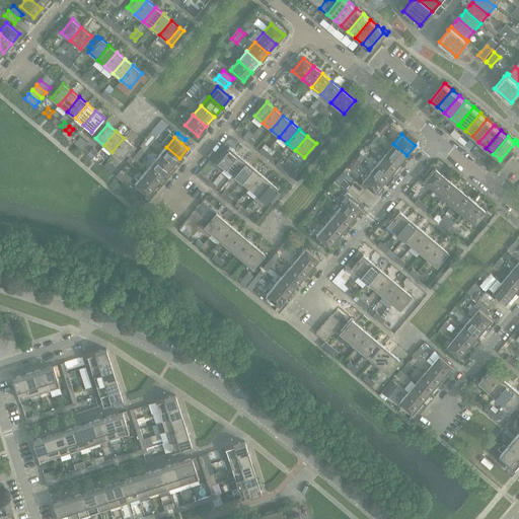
[(133,145),(124,138),(112,152),(121,159),(125,154),(133,145)]
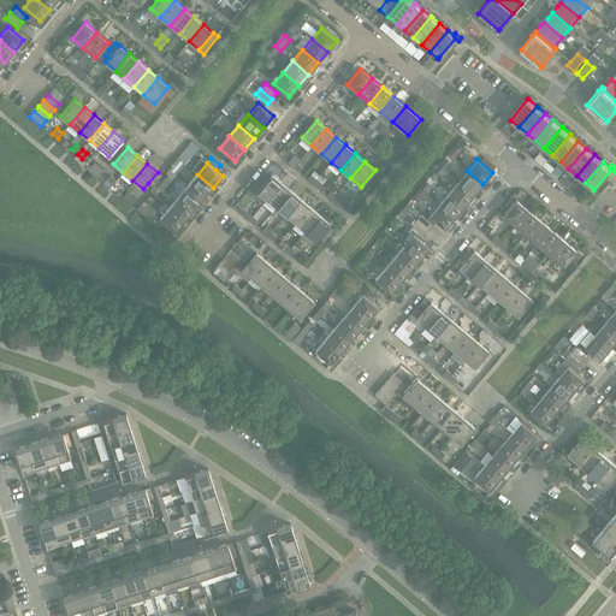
[(483,184),(467,171),(457,182),(474,195),(483,184)]
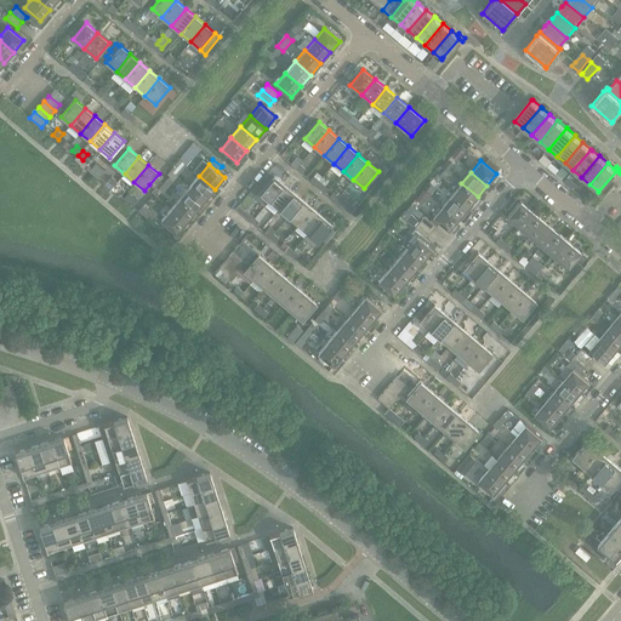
[(159,174),(149,184),(153,188),(163,177),(159,174)]
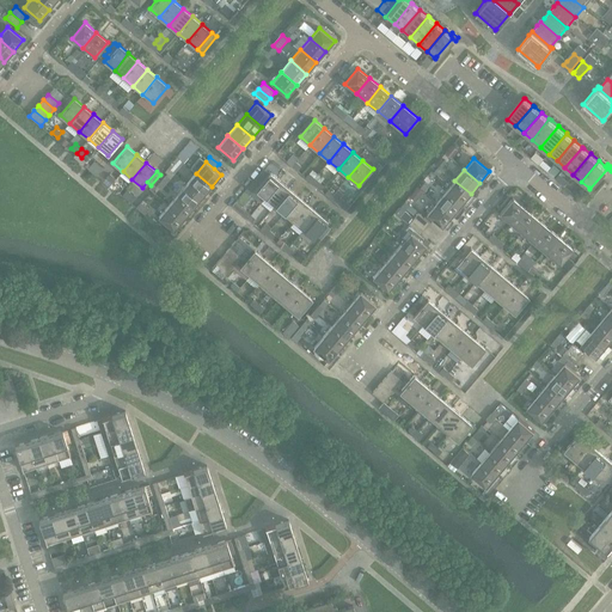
[(256,189),(265,197),(280,181),(270,172),(256,189)]
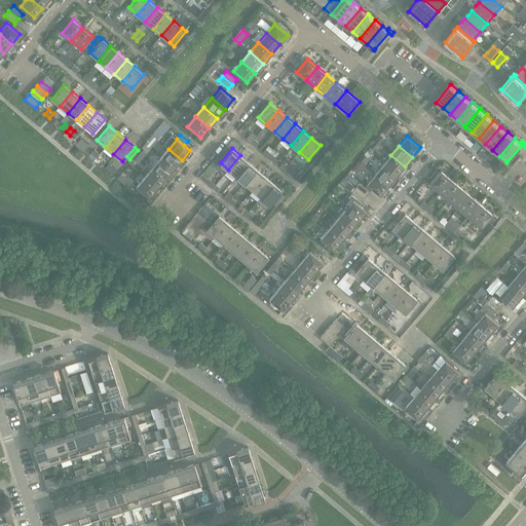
[(91,153),(96,157),(100,153),(96,149),(91,153)]
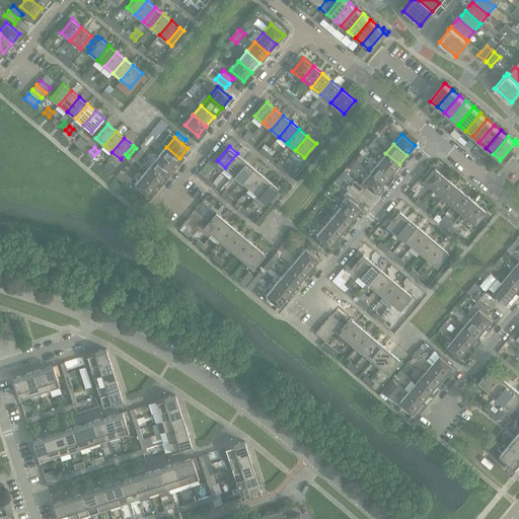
[(179,158),(166,147),(158,156),(171,167),(179,158)]
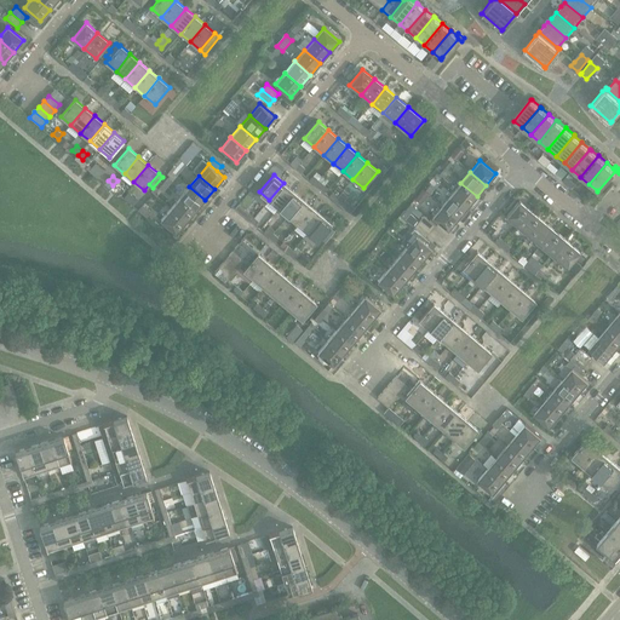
[(293,191),(283,183),(269,200),(279,208),(293,191)]
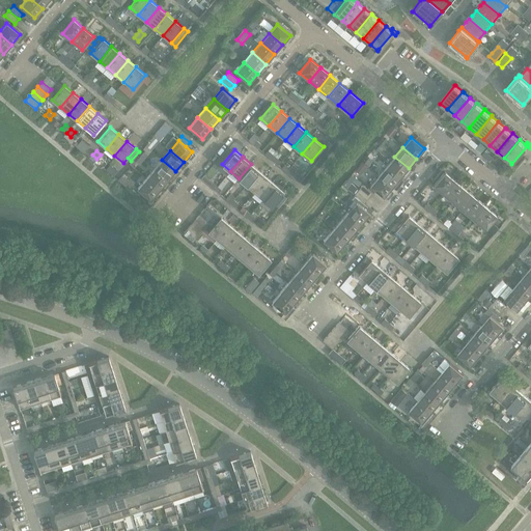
[(409,168),(394,157),(387,166),(400,177),(409,168)]
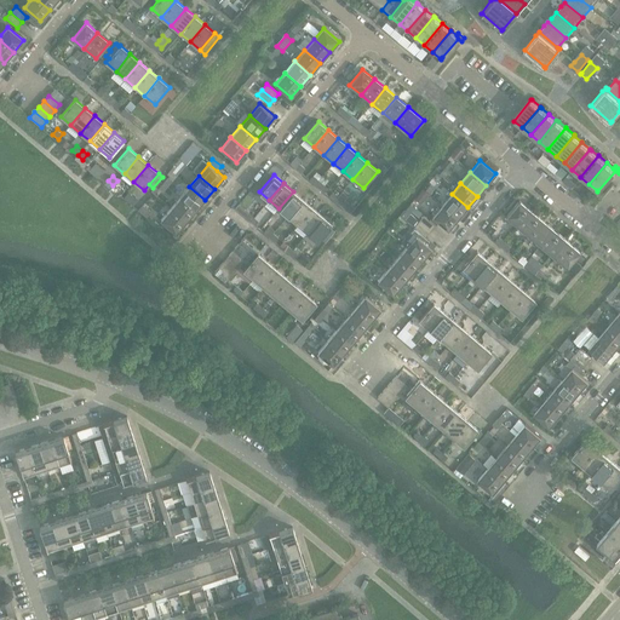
[(205,200),(189,187),(179,197),(195,211),(205,200)]
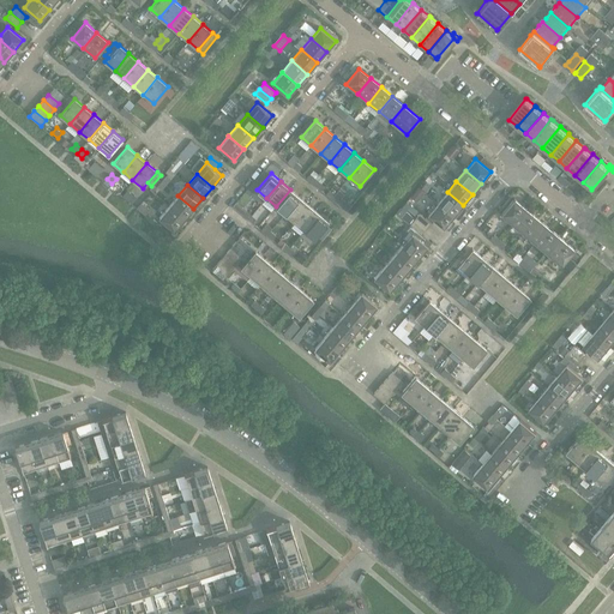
[(300,198),(290,190),(276,206),(286,215),(300,198)]
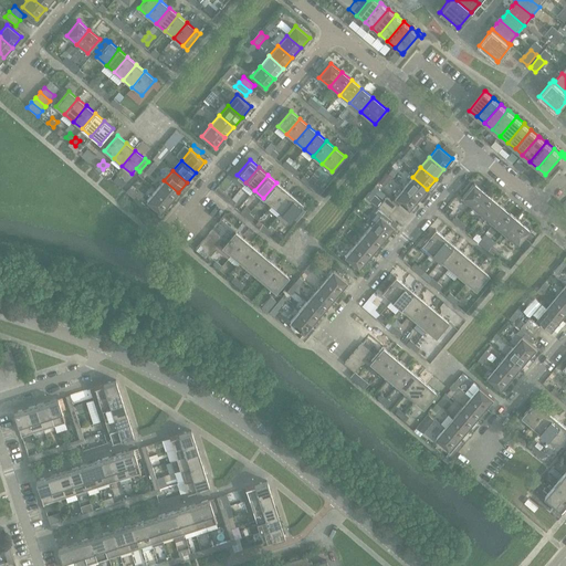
[(125,184),(117,177),(112,182),(121,189),(125,184)]
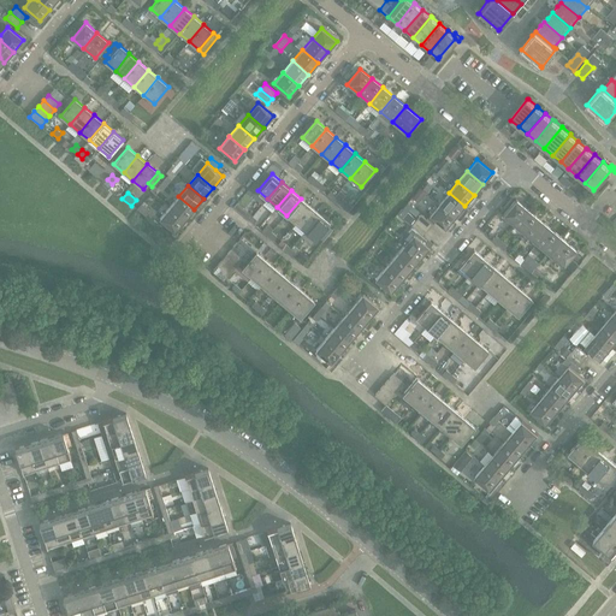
[(465,206),(449,193),(439,203),(455,217),(465,206)]
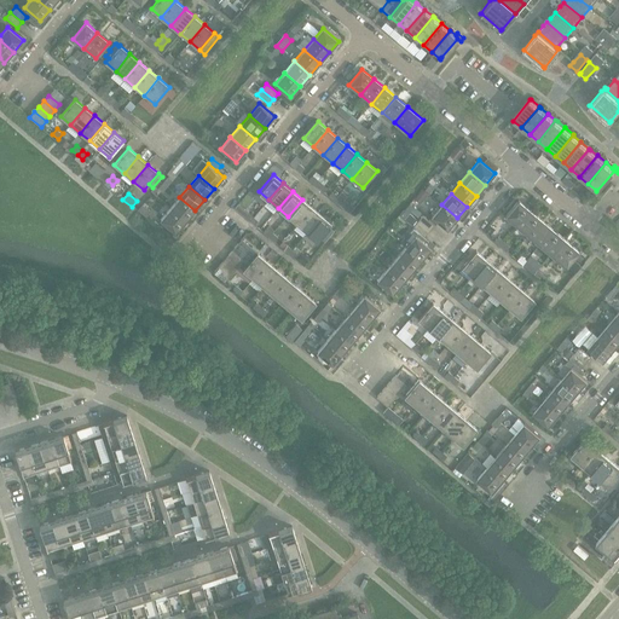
[(195,210),(179,197),(169,208),(185,221),(195,210)]
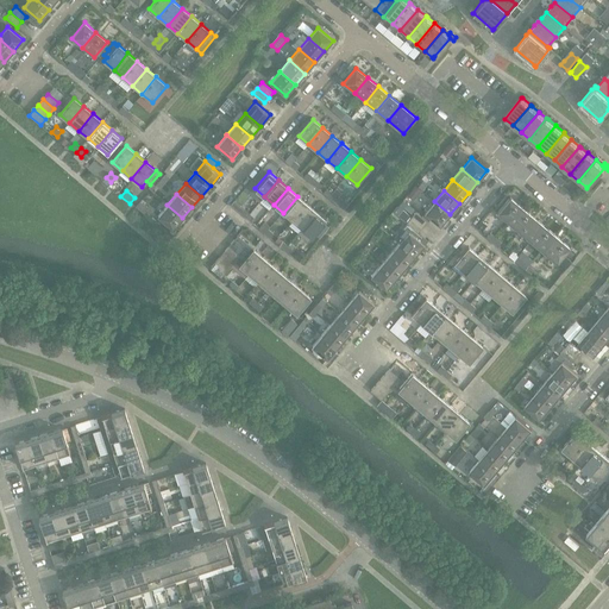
[(307,203),(297,196),(283,213),(293,220),(307,203)]
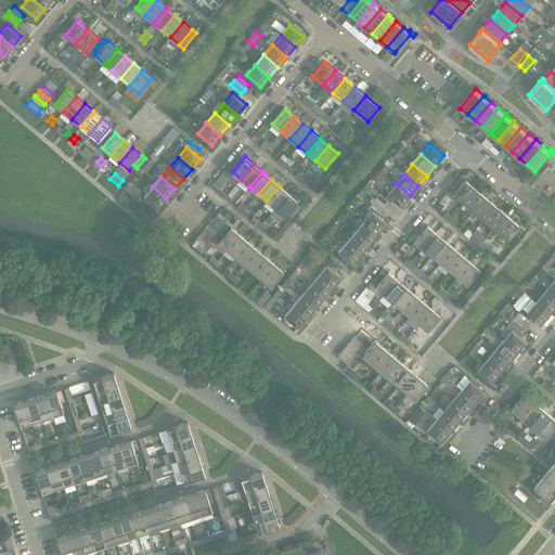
[(476,189),(465,180),(453,194),(464,203),(476,189)]
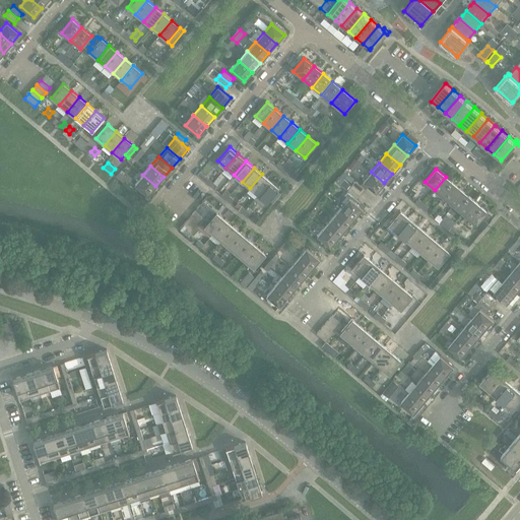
[(127,179),(123,175),(120,172),(116,177),(123,183),(127,179)]
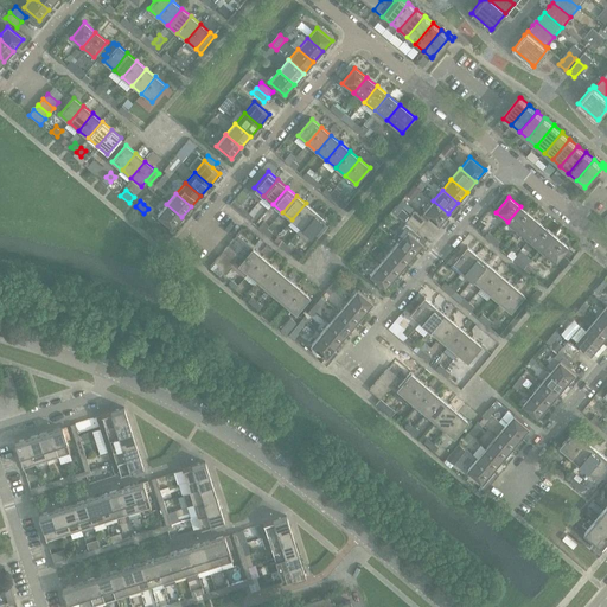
[(234,200),(230,204),(240,212),(243,209),(234,200)]
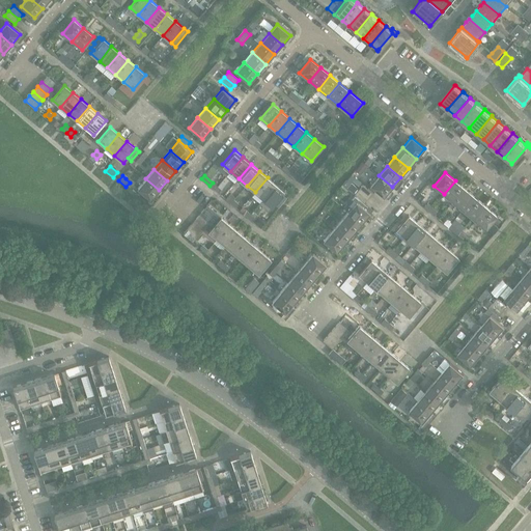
[(392,187),(379,175),(370,186),(384,197),(392,187)]
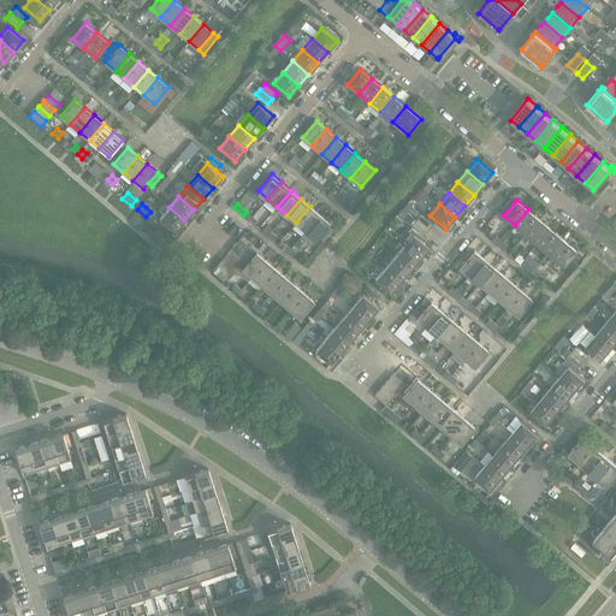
[(320,214),(311,206),(296,223),(306,231),(320,214)]
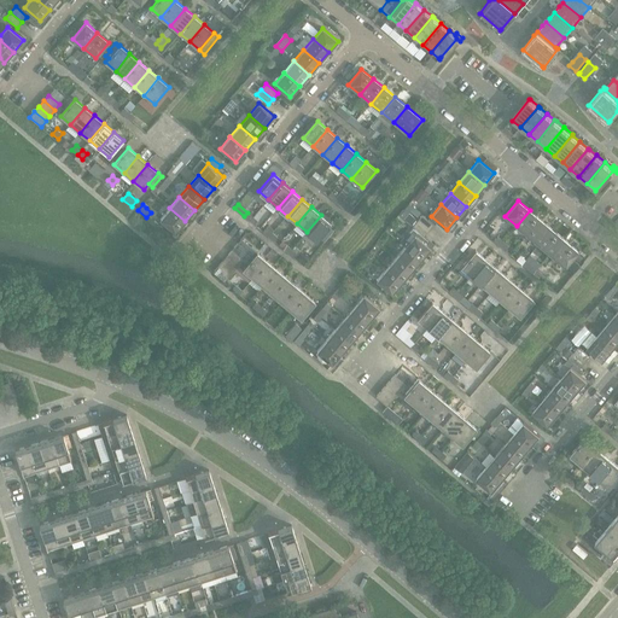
[(185,221),(169,208),(159,220),(175,233),(185,221)]
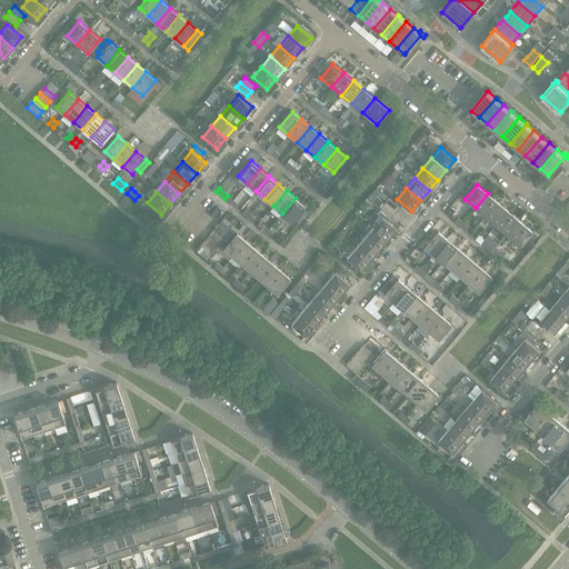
[(381,191),(378,195),(385,200),(387,197),(381,191)]
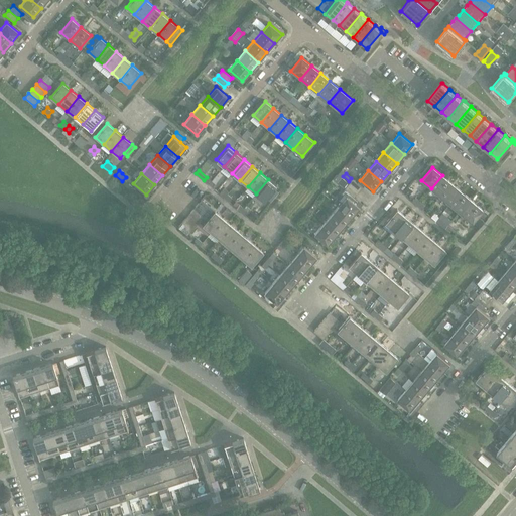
[(452,183),(442,175),(431,188),(440,197),(452,183)]
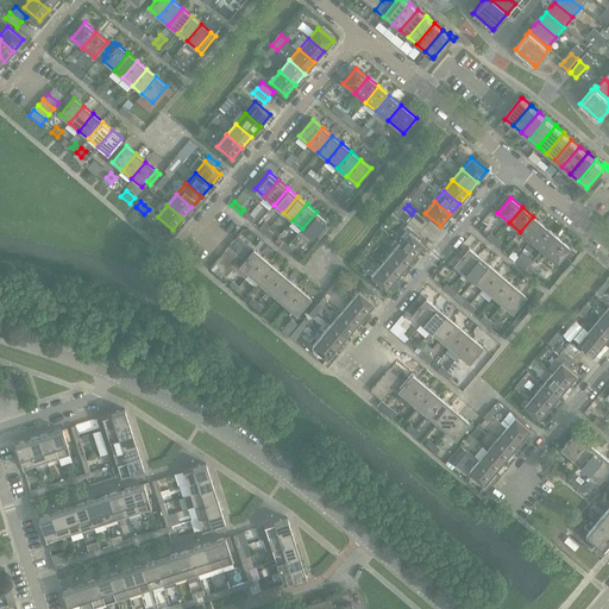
[(326,220),(316,212),(302,228),(312,237),(326,220)]
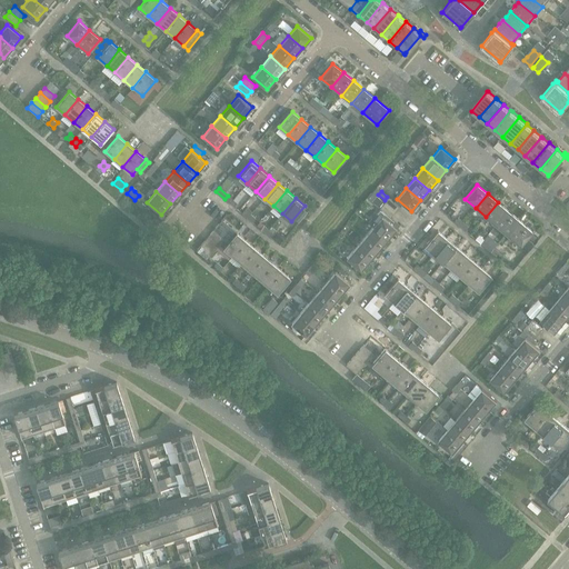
[(389,198),(385,203),(395,212),(399,207),(389,198)]
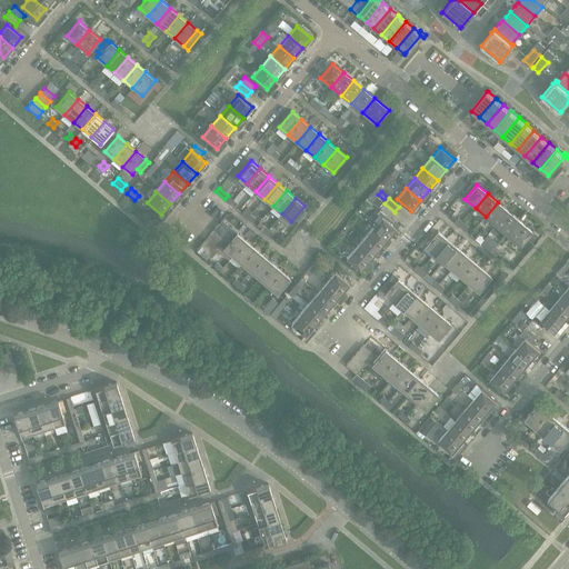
[(508,211),(498,202),(486,217),(496,226),(508,211)]
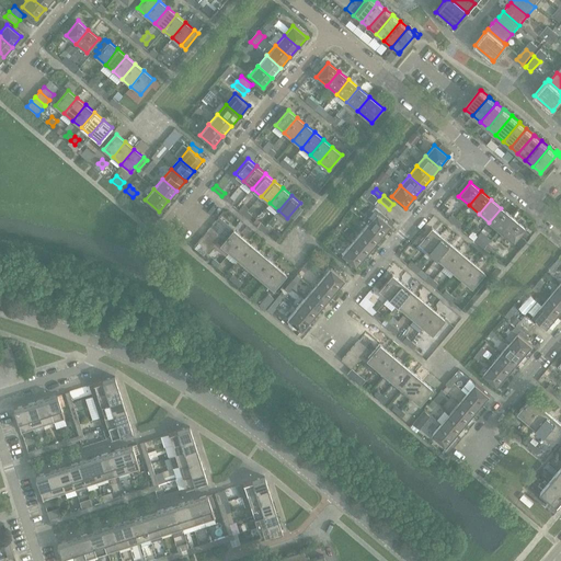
[(389,209),(379,201),(375,206),(385,215),(389,209)]
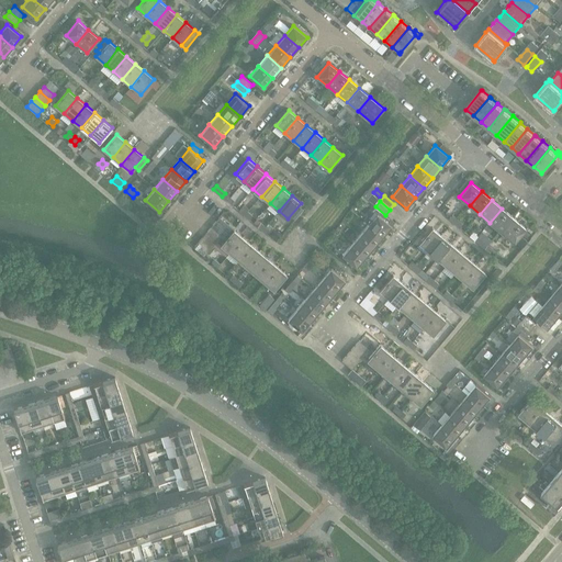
[(512,216),(502,209),(490,223),(499,232),(512,216)]
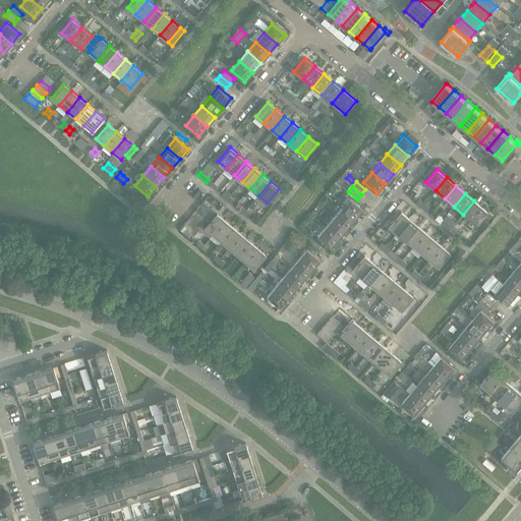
[(349,198),(341,208),(354,219),(363,210),(349,198)]
